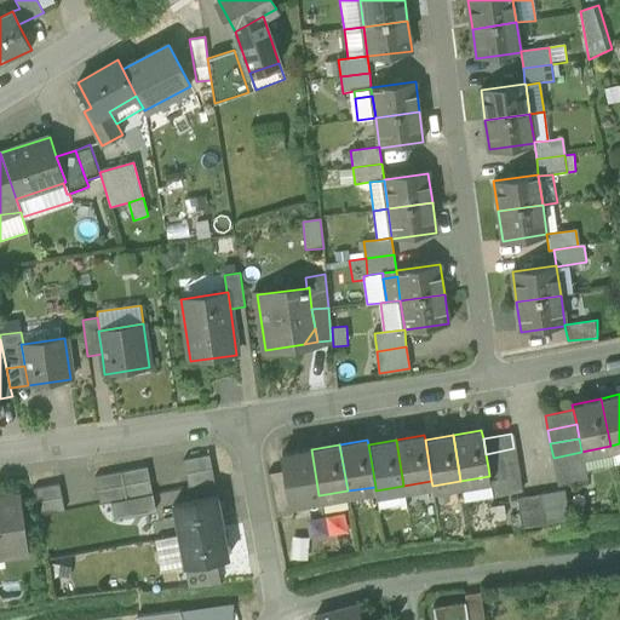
[(610,451),(610,446),(581,452),(583,457),(610,451)]
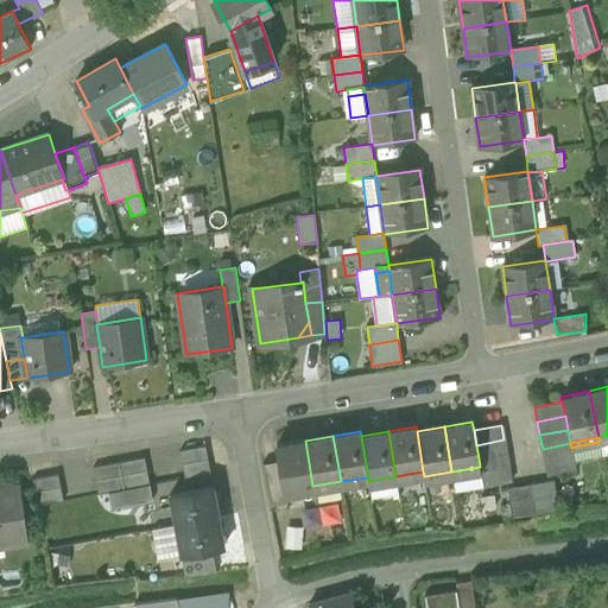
[(476,445),(479,458),(506,454),(504,439),(476,445)]
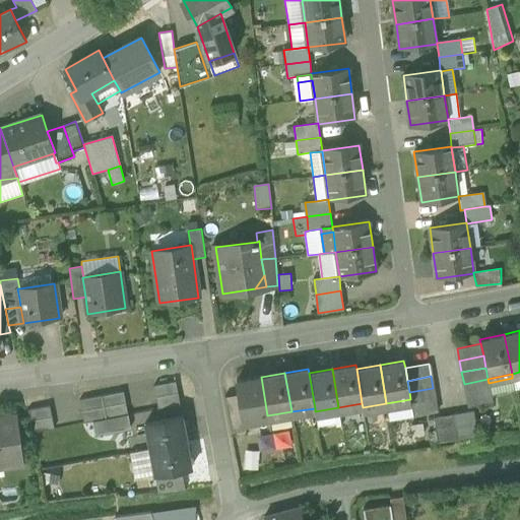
[(245,424),(268,420),(267,415),(261,377),(237,381),(239,394),(244,425),(245,424)]
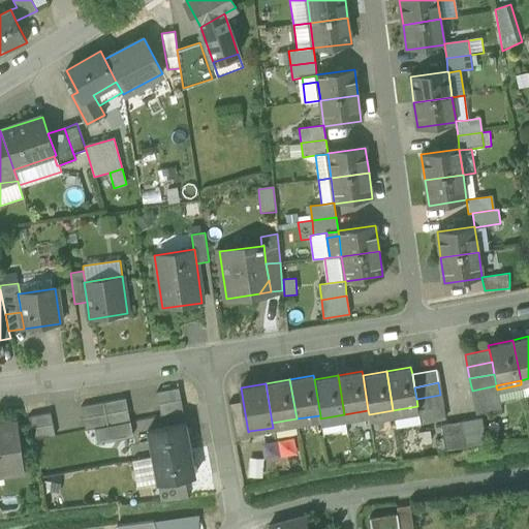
[(524,397),(521,384),(497,390),(499,397),(500,402),(524,397)]
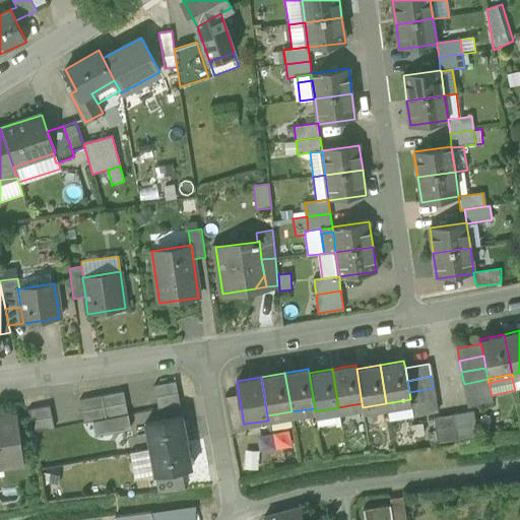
[(464,384),(466,395),(491,390),(489,383),(488,379),(464,384)]
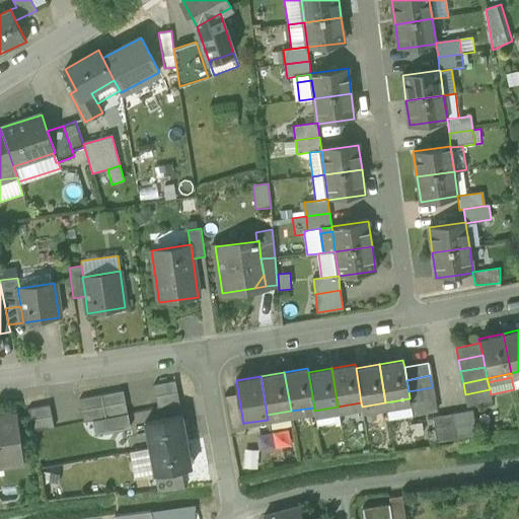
[(153,385),(158,408),(179,403),(175,381),(153,385)]
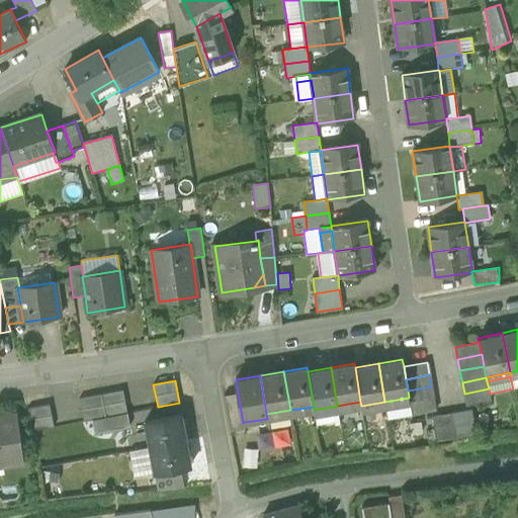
[(410,402),(410,403),(433,399),(431,386),(408,391),(409,398),(410,402)]
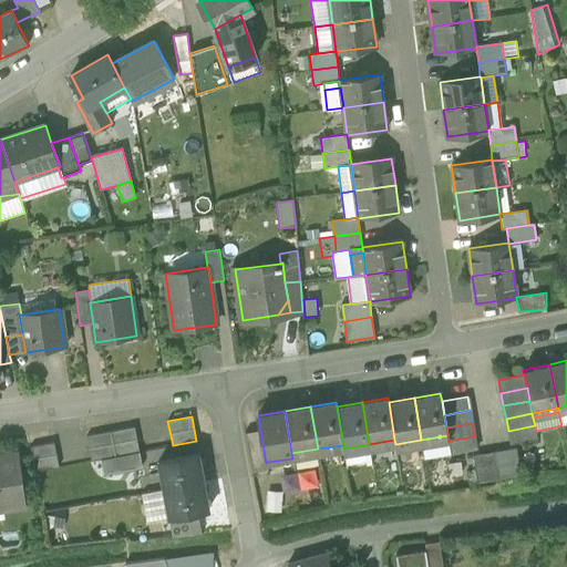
[(536,431),(535,425),(508,431),(512,444),(537,439),(536,431)]
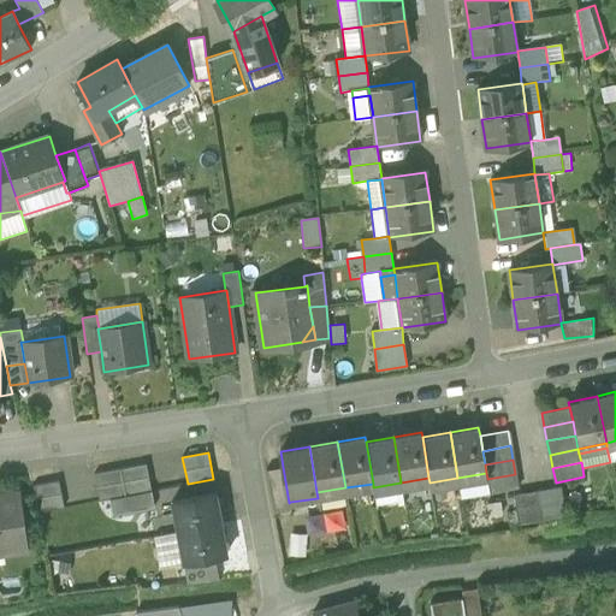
[(94,474),(99,501),(110,499),(152,491),(147,465),(94,474)]
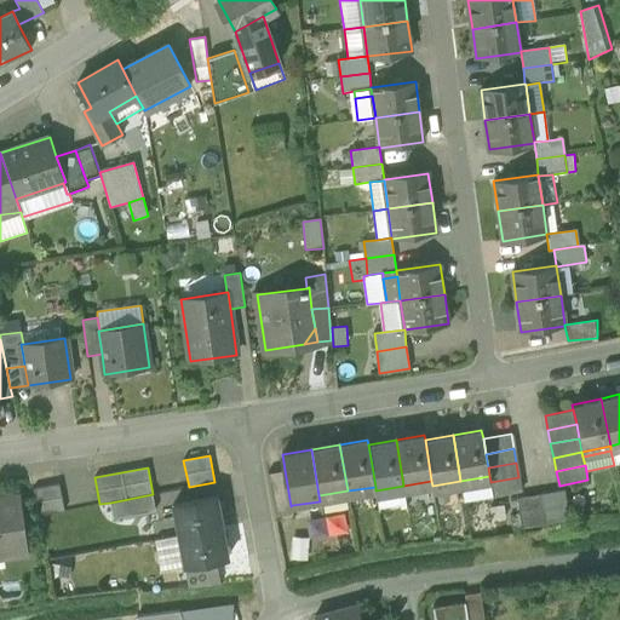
[(268,474),(276,516),(293,512),(292,505),(291,506),(285,470),(268,474)]
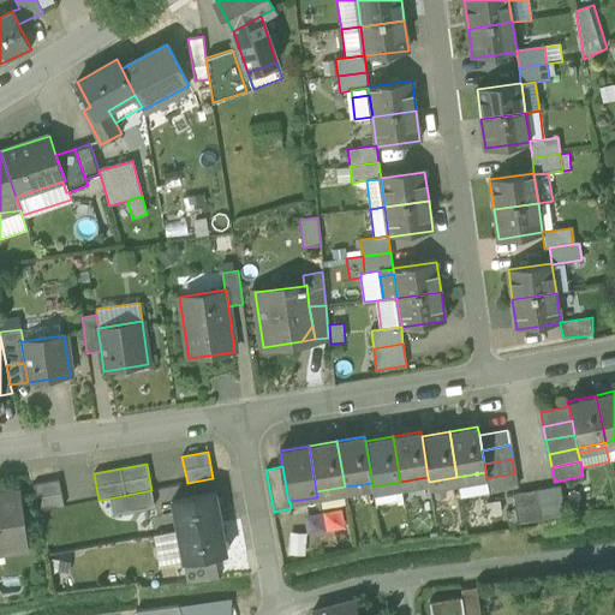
[(487,477),(485,472),(457,477),(458,482),(487,477)]
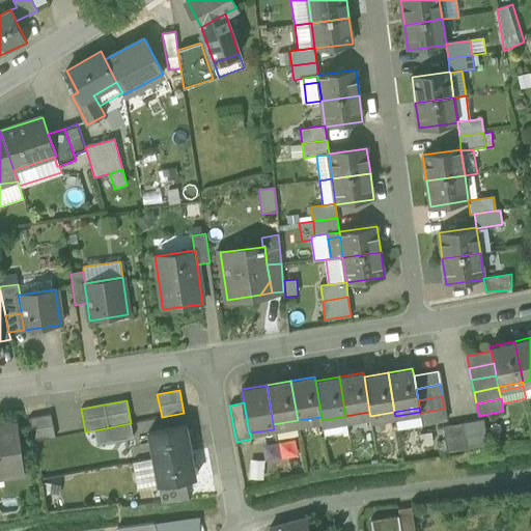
[(446,421),(444,409),(420,413),(422,425),(446,421)]
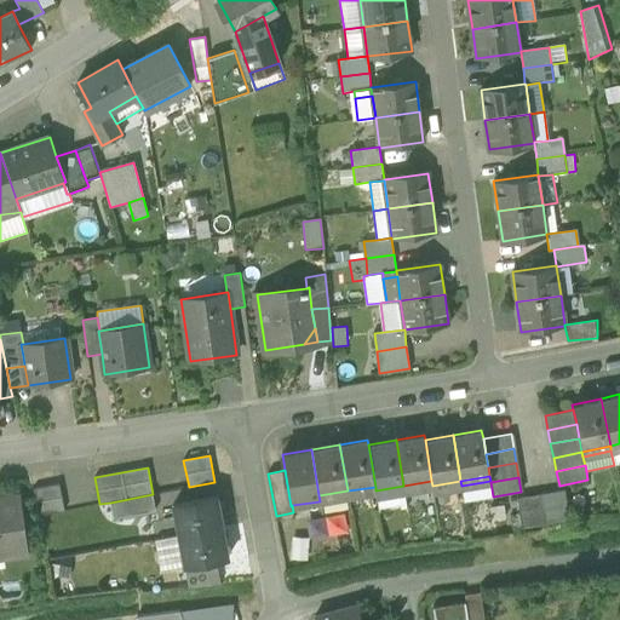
[(432,486),(431,481),(403,486),(405,492),(432,486)]
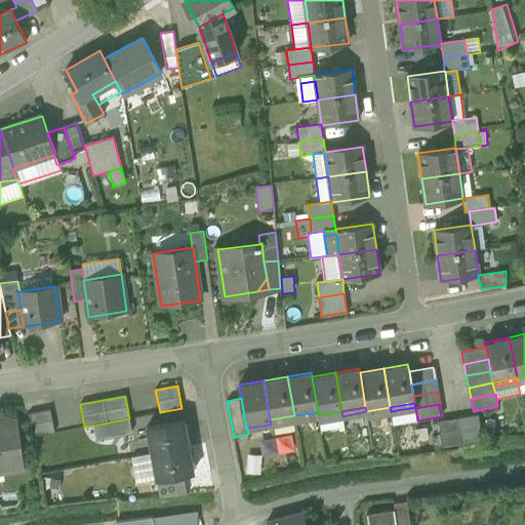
[(415,408),(415,407),(391,411),(393,425),(417,420),(415,408)]
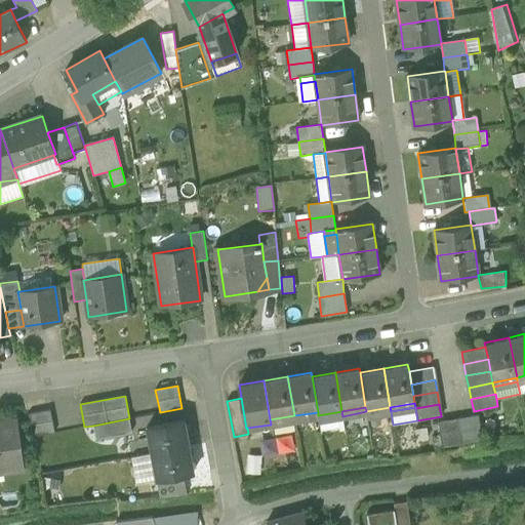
[(28,414),(32,437),(54,433),(50,409),(28,414)]
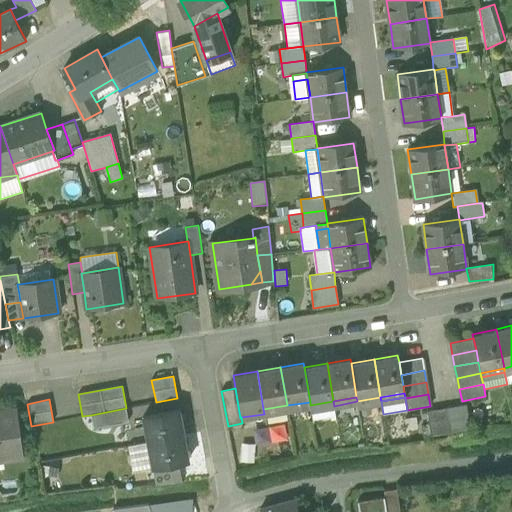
[(334,406),(333,401),(310,405),(312,417),(335,413),(334,406)]
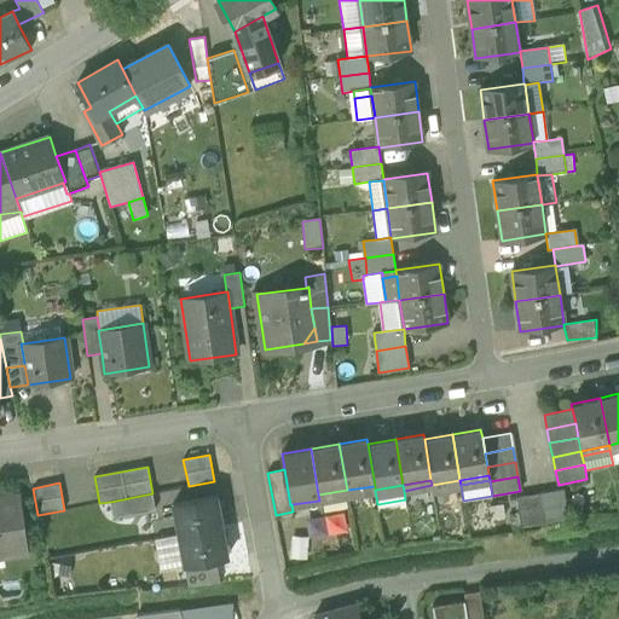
[(563,489),(541,493),(545,522),(547,522),(568,519),(563,489)]
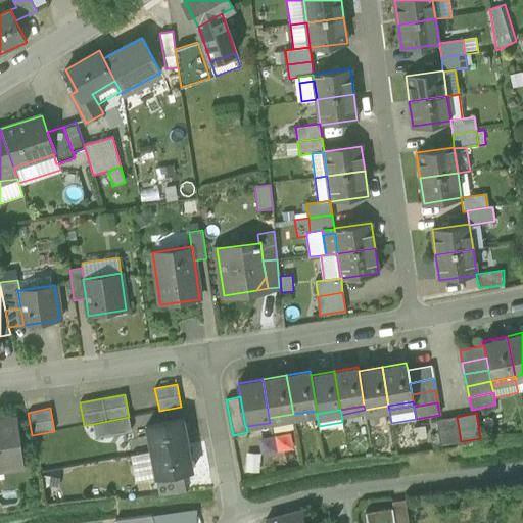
[(294,418),(293,414),(269,418),(270,423),(294,418)]
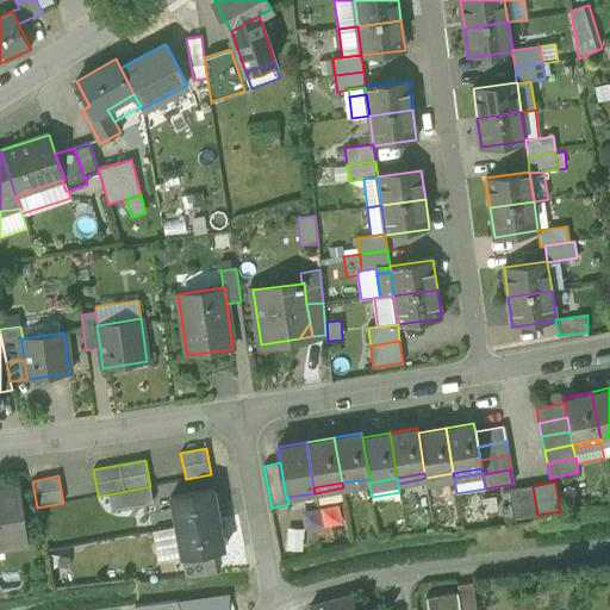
[(540,523),(539,515),(537,515),(533,486),(533,485),(514,489),(521,526),(540,523)]
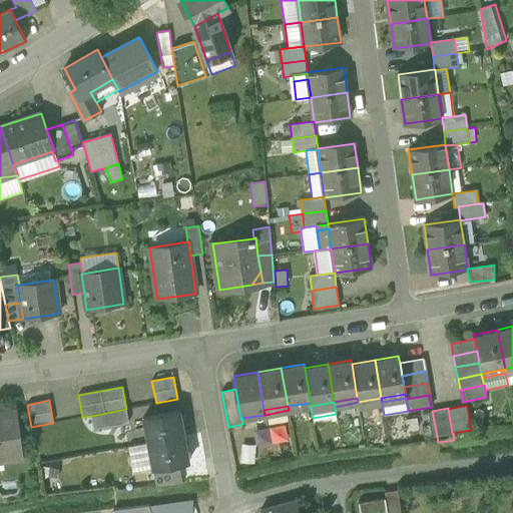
[(126,409),(91,416),(93,429),(128,422),(126,409)]
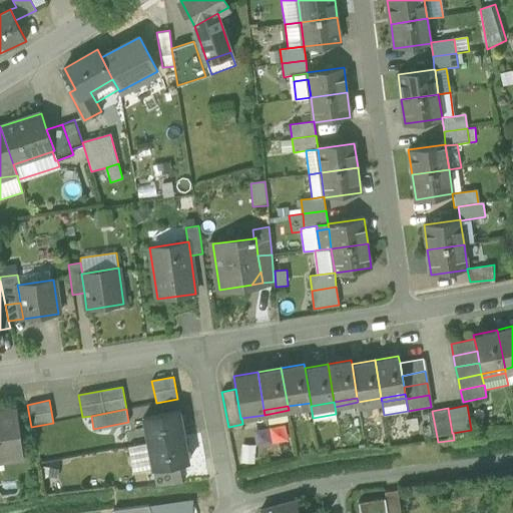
[(0,451),(1,451),(2,462),(22,459),(15,411),(0,412),(0,451)]
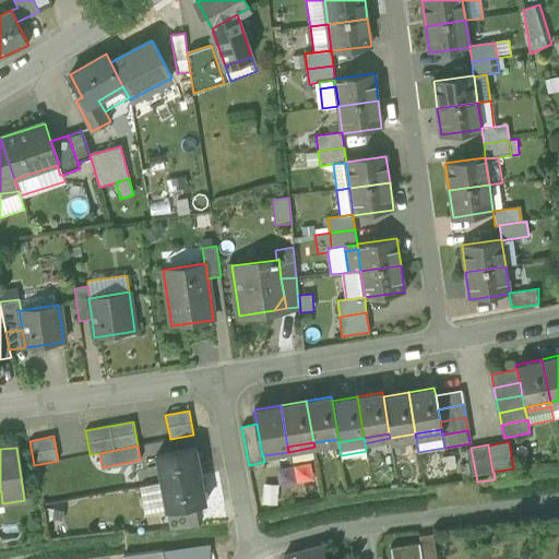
[(162,483),(162,484),(201,476),(195,449),(157,456),(162,483)]
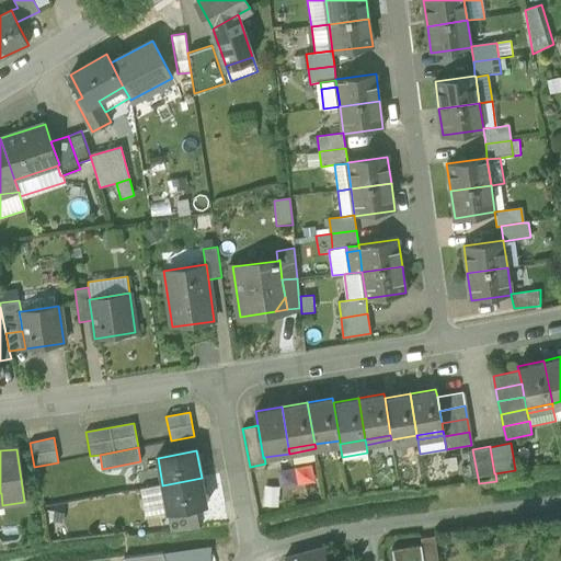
[(206,505),(202,478),(162,485),(168,512),(195,507),(206,505)]
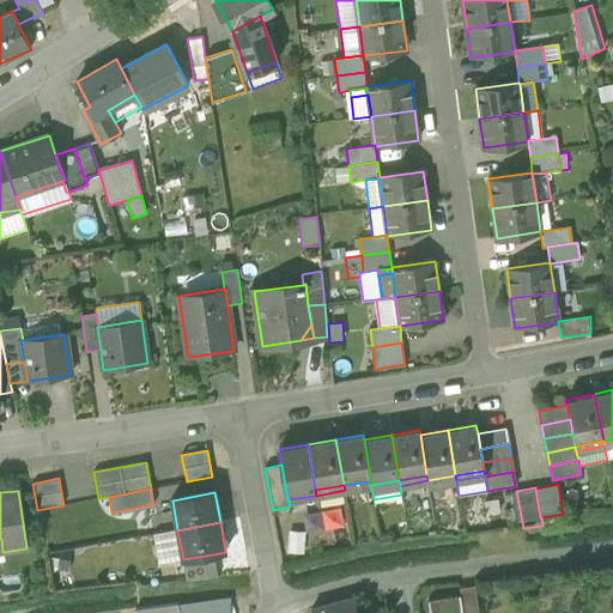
[(177,530),(177,529),(153,534),(159,564),(183,559),(177,530)]
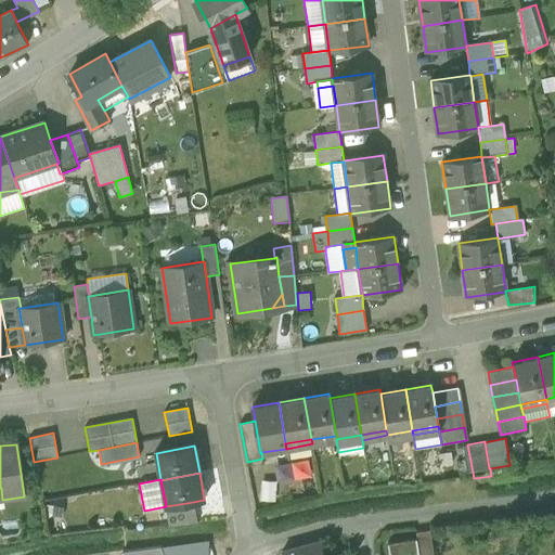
[(276,481),(261,480),(259,501),(275,502),(276,481)]
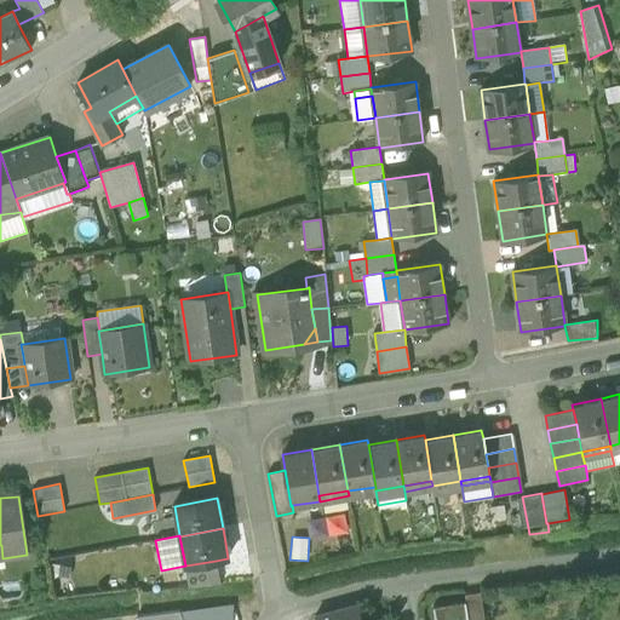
[(185,566),(187,573),(217,567),(216,561),(185,566)]
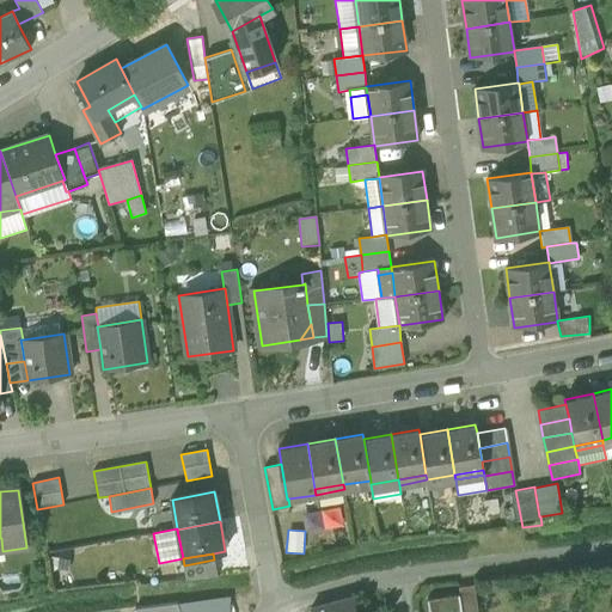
[(184,565),(187,579),(218,575),(214,560),(184,565)]
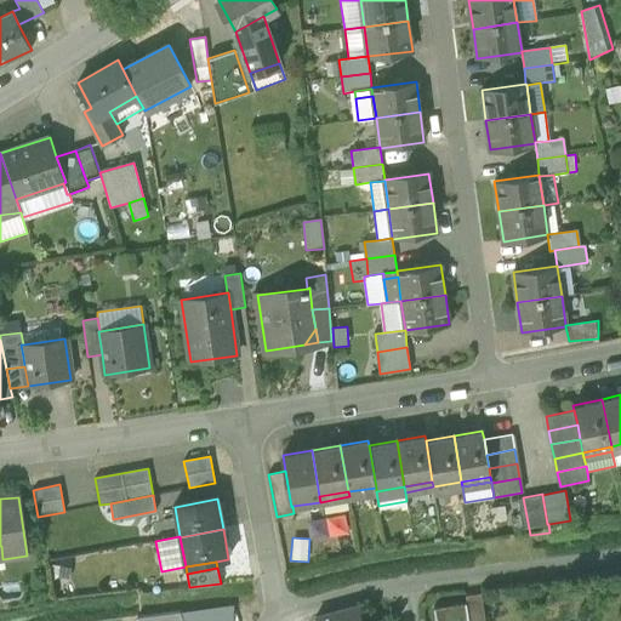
[(486,620),(484,600),(468,603),(471,620),(486,620)]
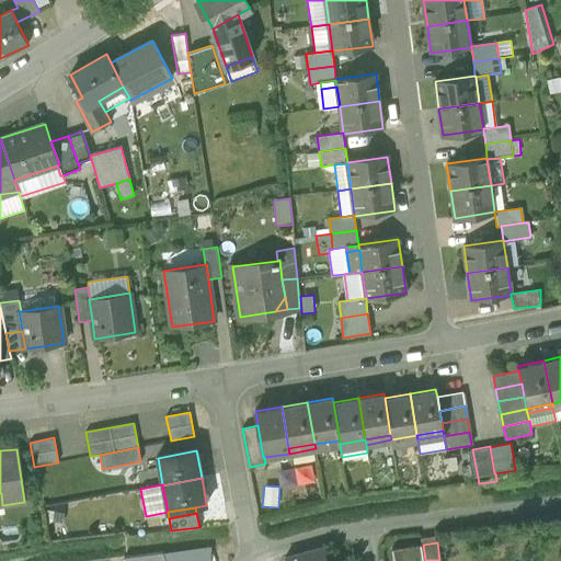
[(423,560),(421,546),(392,550),(392,560),(423,560)]
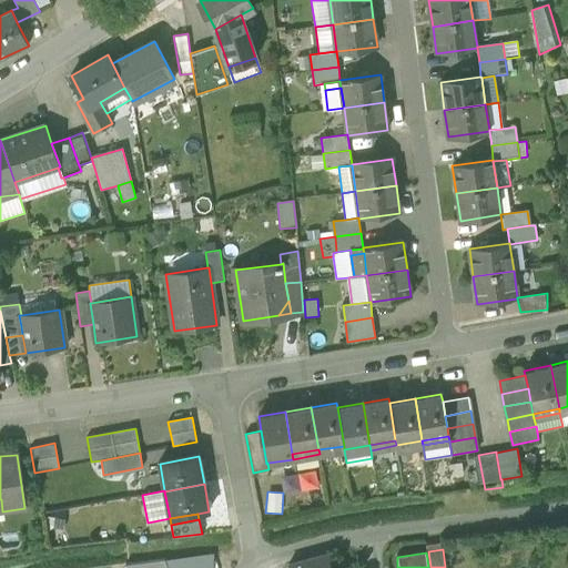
[(164,559),(166,567),(205,567),(204,554),(164,559)]
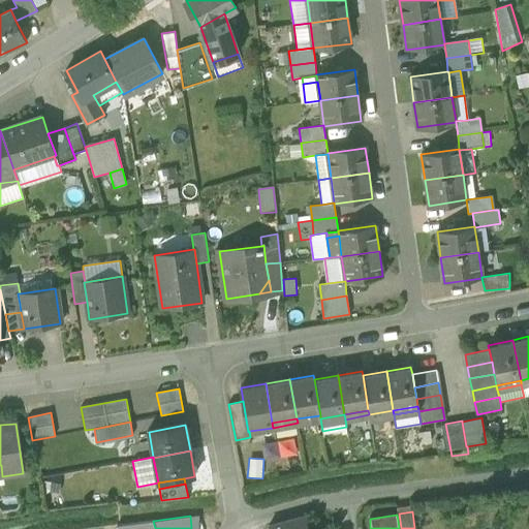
[(269,527),(269,528),(309,528),(306,517),(269,527)]
